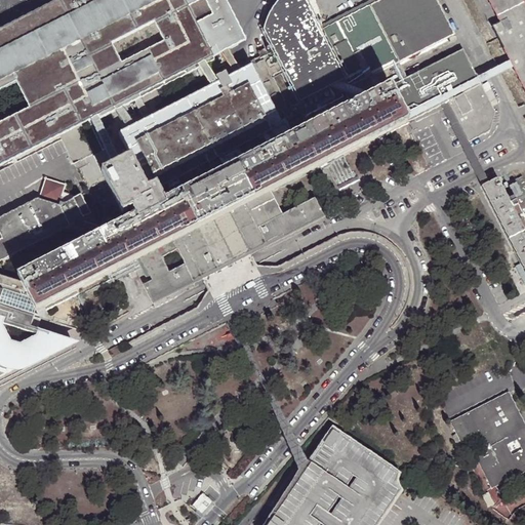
[(154,303),(202,278),(202,277),(248,252),(269,242),(270,243),(321,217),(313,198),(282,213),(270,191),(325,163),(406,122),(439,106),(446,102),(468,142),(489,131),(493,113),(479,85),(476,78),(461,49),(406,78),(399,81),(389,87),(308,127),(299,132),(269,148),(260,131),(291,116),(299,111),(391,65),(397,62),(453,33),(436,0),(378,0),(360,10),(358,8),(345,14),(346,17),(321,30),(306,0),(285,0),(284,1),(276,10),(269,21),(265,32),(273,48),(267,50),(266,47),(257,51),(263,59),(240,70),(233,74),(227,77),(224,73),(219,74),(215,77),(218,82),(150,117),(143,120),(117,133),(129,157),(120,162),(95,116),(87,120),(98,144),(89,148),(102,171),(122,212),(132,208),(135,215),(108,229),(88,192),(64,204),(61,203),(66,185),(45,177),(38,199),(0,218),(0,263),(75,225),(76,220),(96,227),(99,233),(17,275),(22,281),(36,310),(45,306),(76,289),(111,272),(115,280),(140,268),(144,266),(151,281),(148,282),(145,284),(154,303)]
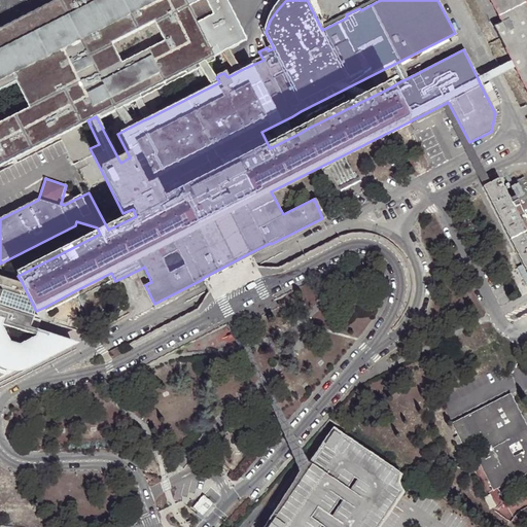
[(0,164),(88,120),(96,116),(132,98),(143,120),(150,117),(138,95),(153,88),(155,91),(165,86),(163,82),(204,61),(206,64),(215,60),(213,57),(221,53),(234,74),(241,70),(227,49),(231,47),(206,0),(59,0),(73,29),(53,39),(50,33),(40,38),(43,43),(37,46),(30,33),(0,45),(0,89),(43,68),(55,92),(0,118),(0,164)]
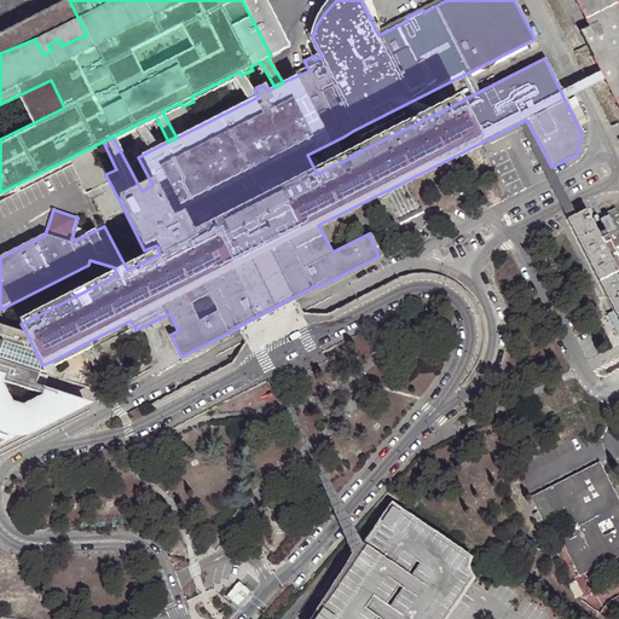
[(618,0),(572,0),(586,27),(578,32),(599,73),(603,81),(618,111),(618,0)]
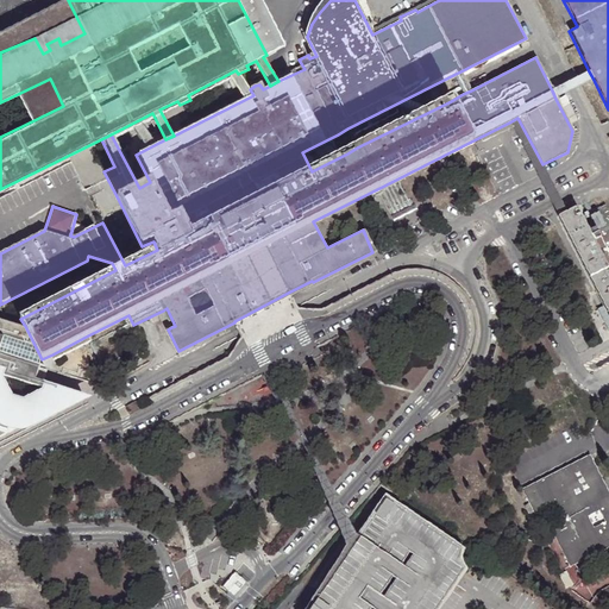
[(0,38),(0,52),(35,38),(43,54),(50,50),(46,44),(58,38),(61,45),(85,33),(70,2),(0,38)]
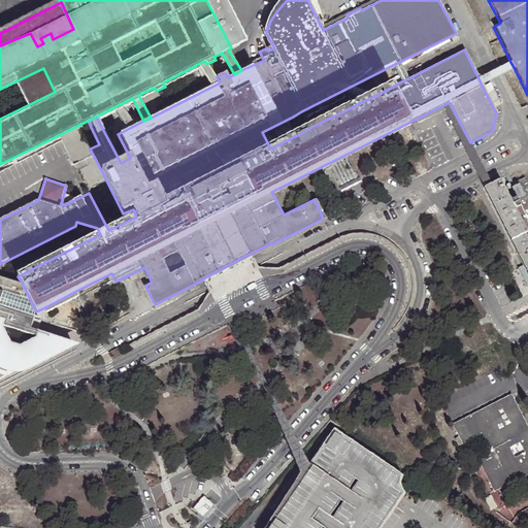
[(408,78),(399,62),(393,65),(401,81),(408,78)]
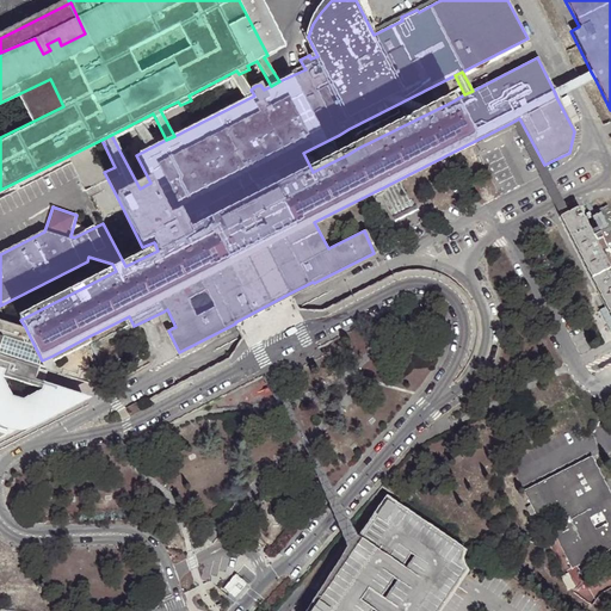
[(554,91),(557,99),(574,91),(596,80),(591,72),(571,82),(554,91)]
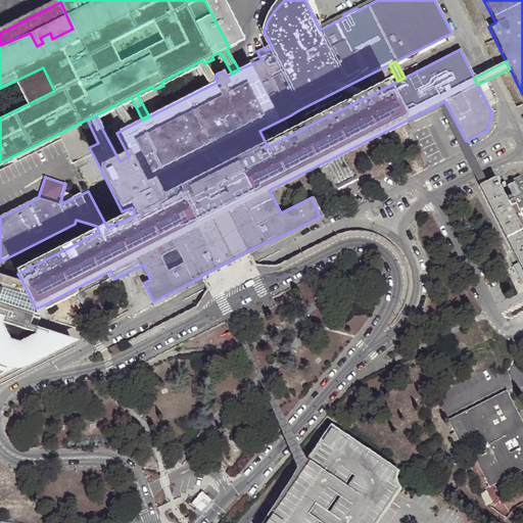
[(471,151),(466,141),(444,101),(437,105),(464,154),(474,175),(479,185),(486,182),(481,172),(471,151)]
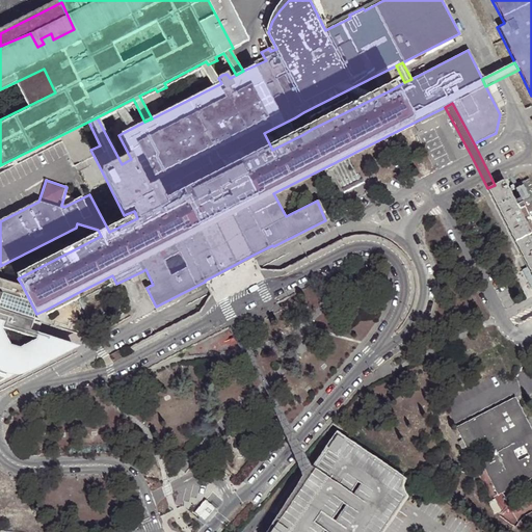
[(303,134),(312,129),(303,112),(295,117),(303,134)]
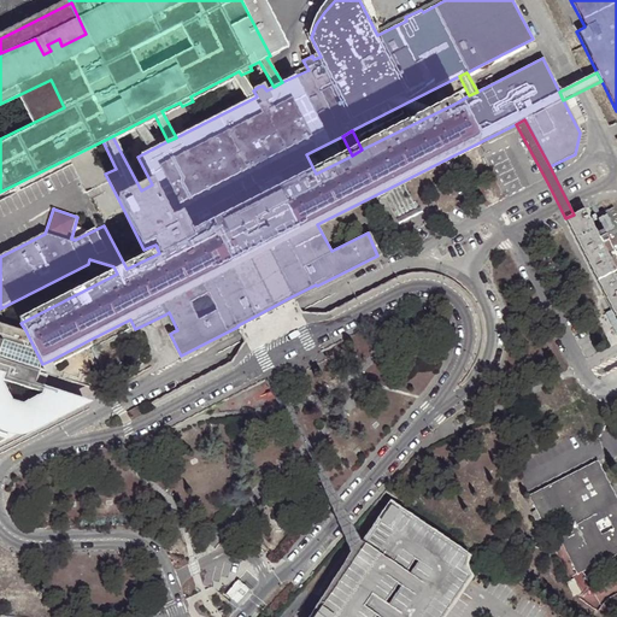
[(72,164),(77,178),(80,177),(82,184),(103,177),(95,157),(72,164)]
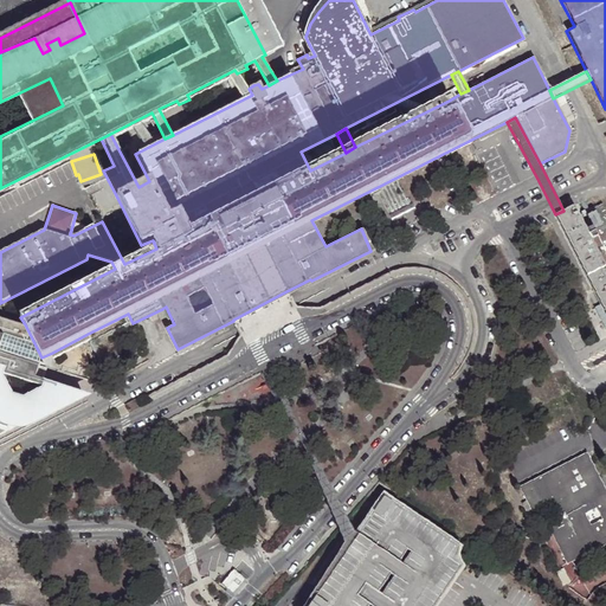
[(555,214),(605,314),(605,211),(601,202),(579,214),(574,205),(563,211),(555,214)]
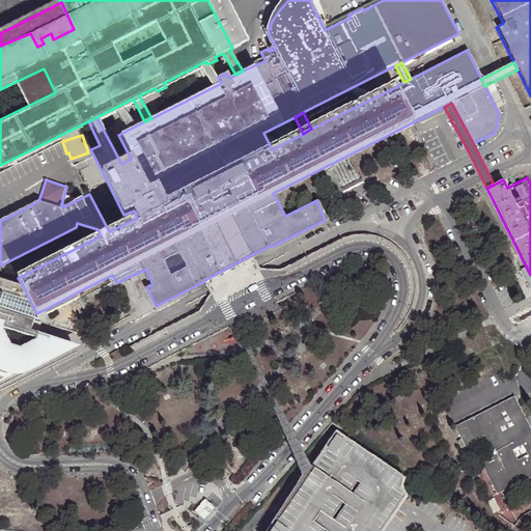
[(36,313),(22,284),(18,278),(15,280),(6,278),(0,268),(0,382),(23,371),(20,364),(29,359),(26,354),(36,350),(34,344),(48,337),(31,332),(36,313)]
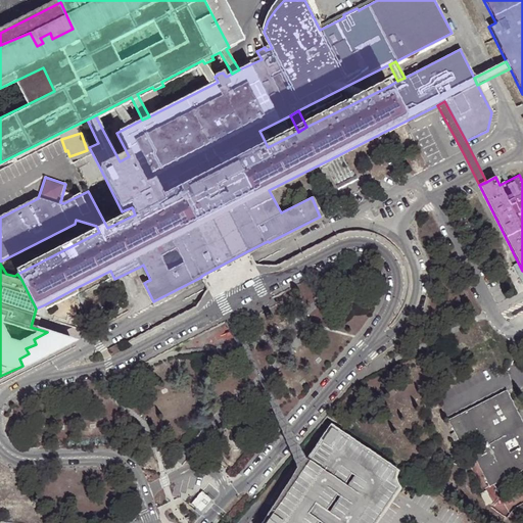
[(143,265),(140,267),(147,281),(150,280),(143,265)]
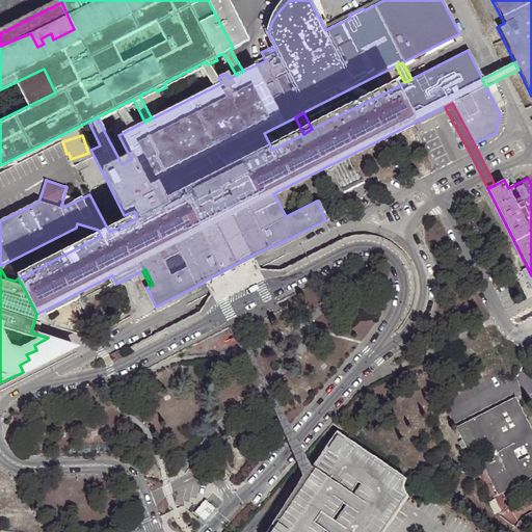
[(77,293),(46,310),(48,315),(79,297),(77,293)]
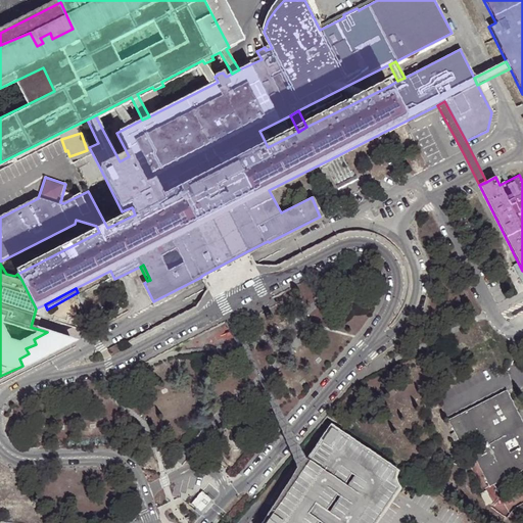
[(19,359),(22,366),(72,340),(47,332),(34,339),(36,344),(26,348),(29,353),(19,359)]
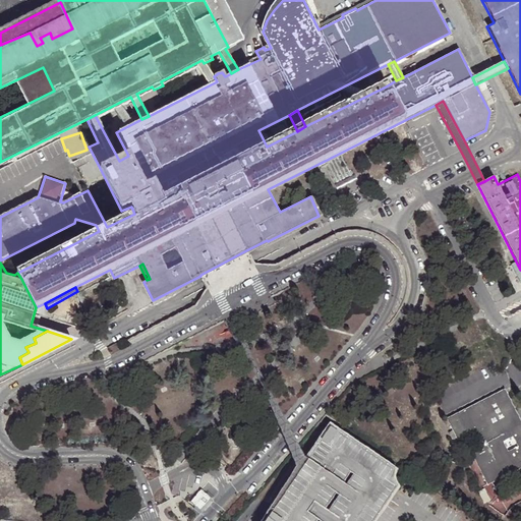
[(445,417),(451,428),(454,435),(450,437),(452,443),(474,431),(483,450),(473,455),(487,482),(520,466),(520,422),(520,424),(514,426),(509,416),(514,413),(503,390),(445,417)]
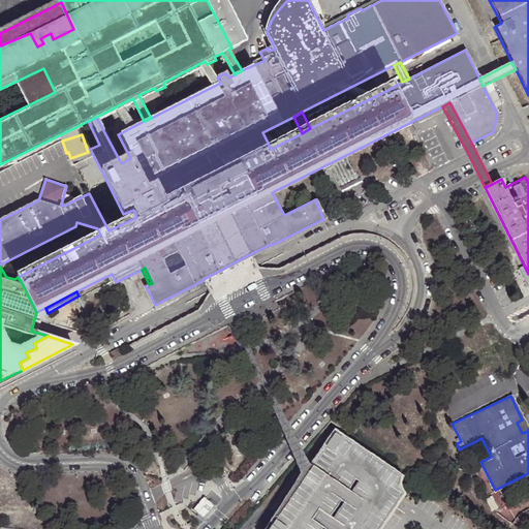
[(432,415),(435,422),(447,415),(445,409),(432,415)]
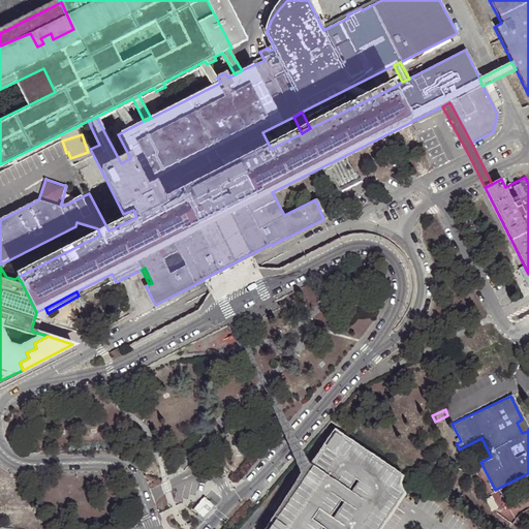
[(383,528),(407,494),(402,485),(403,474),(338,433),(308,473),(273,520),(267,528),(383,528)]
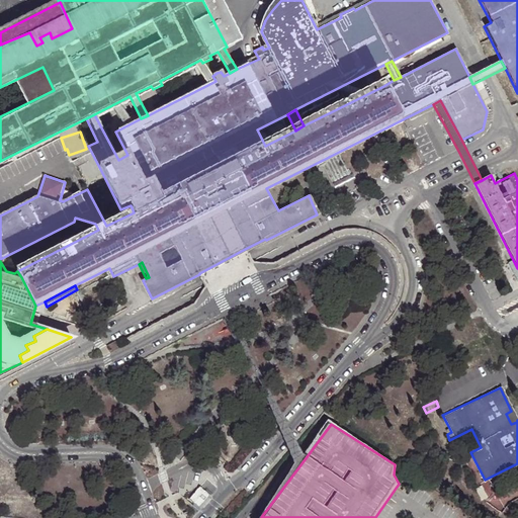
[(200,488),(189,500),(198,508),(209,496),(200,488)]
